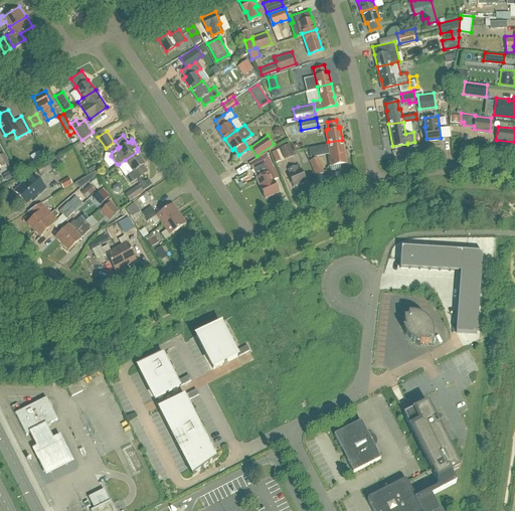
[(342,140),(328,142),(308,146),(310,154),(329,150),(330,155),(327,155),(329,163),(346,161),(344,153),(345,153),(342,140)]
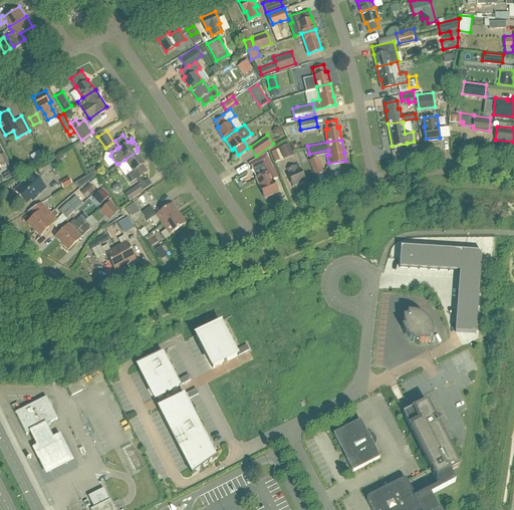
[(48,149),(56,146),(54,141),(46,144),(48,149)]
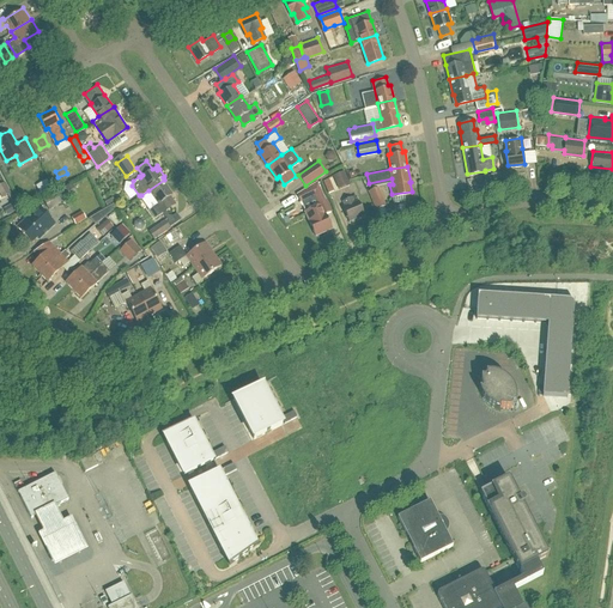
[(344,169),(333,174),(337,181),(347,177),(344,169)]
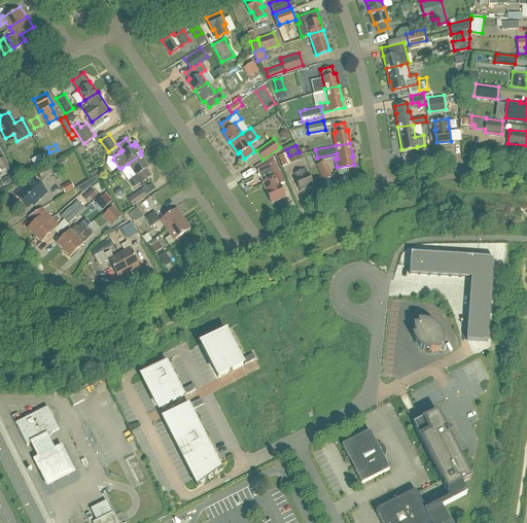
[(432,159),(431,151),(420,153),(421,161),(432,159)]
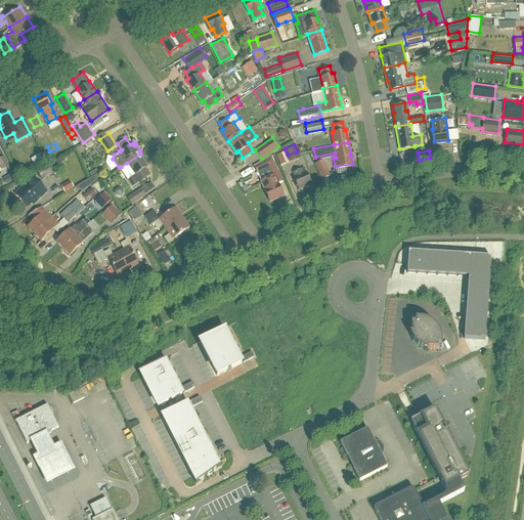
[(11,167),(4,154),(0,155),(0,164),(1,167),(6,164),(8,168),(11,167)]
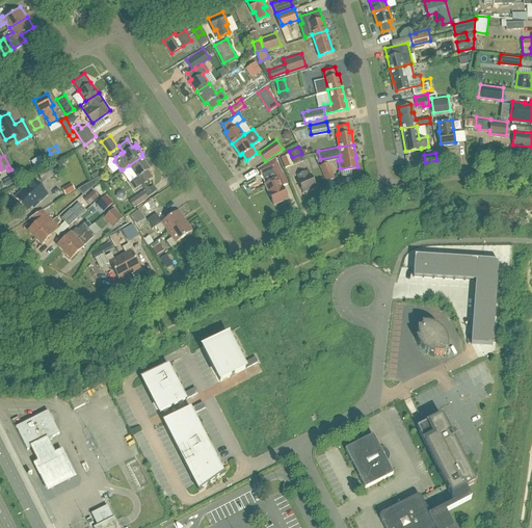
[(142,156),(129,165),(123,169),(129,180),(128,180),(134,188),(139,184),(143,181),(152,175),(148,168),(150,166),(142,156)]
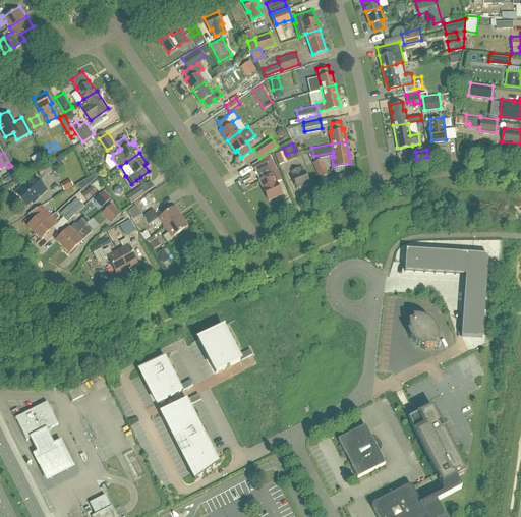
[(252,163),(255,170),(266,165),(270,171),(276,168),(270,153),(252,163)]
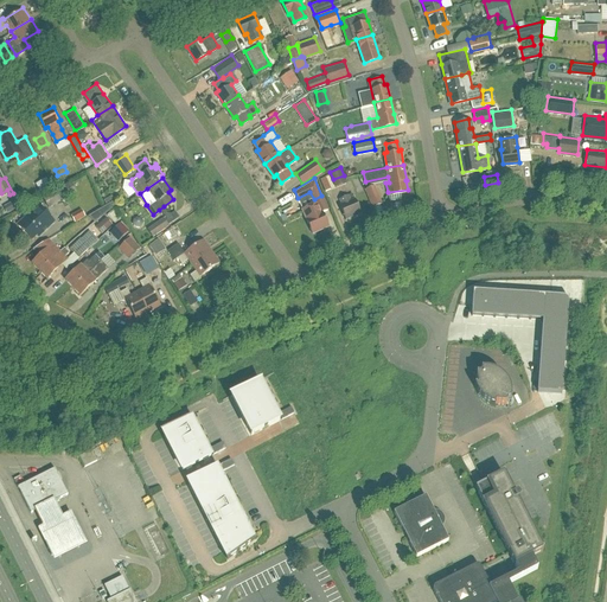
[(49,206),(76,191),(70,179),(43,194),(49,206)]
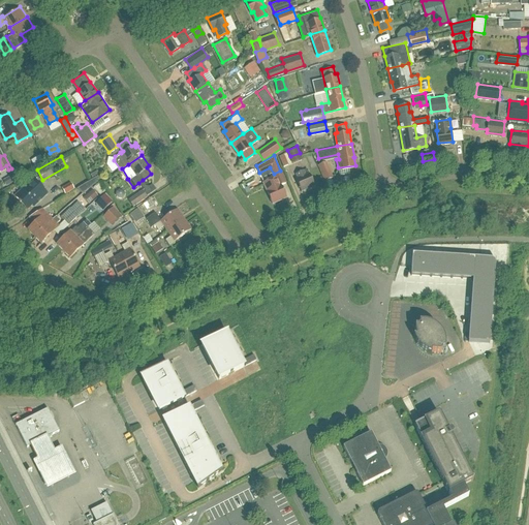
[(324,179),(334,175),(327,159),(317,163),(324,179)]
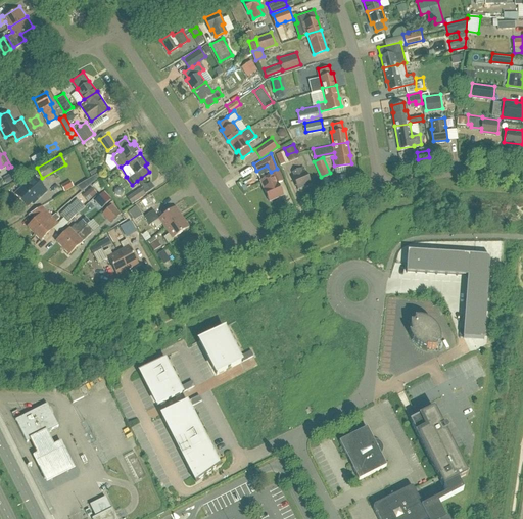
[(305,170),(303,164),(301,167),(300,166),(292,170),(294,174),(292,175),(297,187),(311,182),(305,170)]
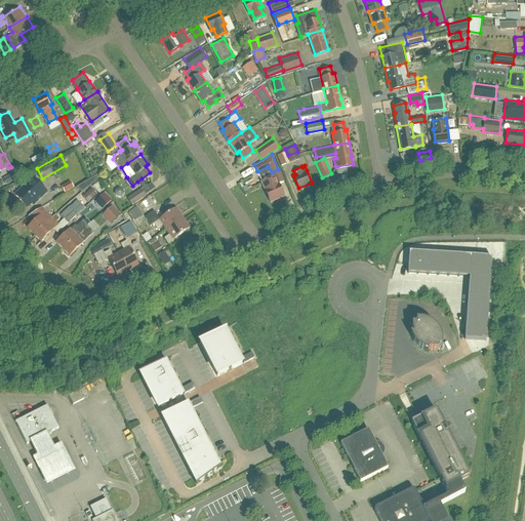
[(273,174),(272,172),(268,166),(257,171),(265,188),(271,200),(283,194),(278,182),(274,173),(273,174)]
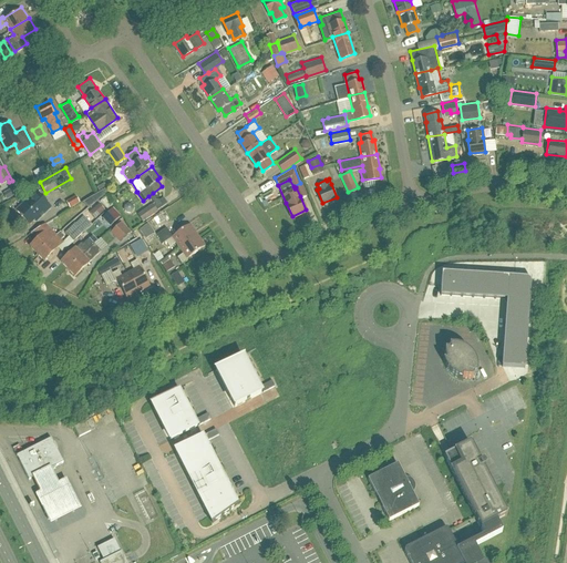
[(13,185),(3,191),(7,196),(17,192),(13,185)]
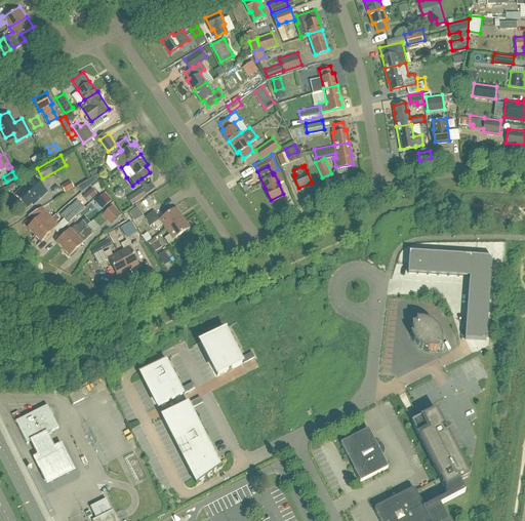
[(33,202),(46,189),(33,174),(14,192),(27,205),(32,200),(33,202)]
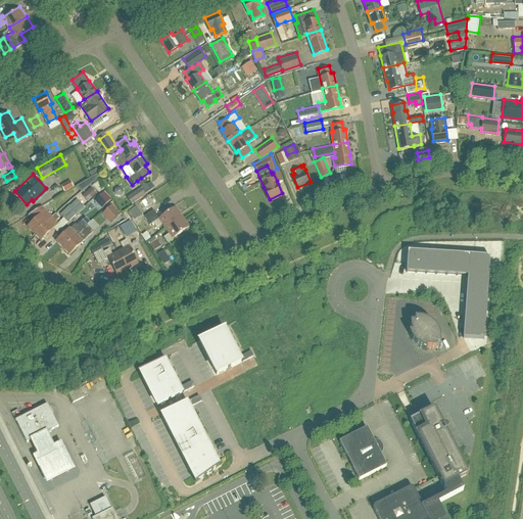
[(98,190),(105,184),(98,177),(92,184),(98,190)]
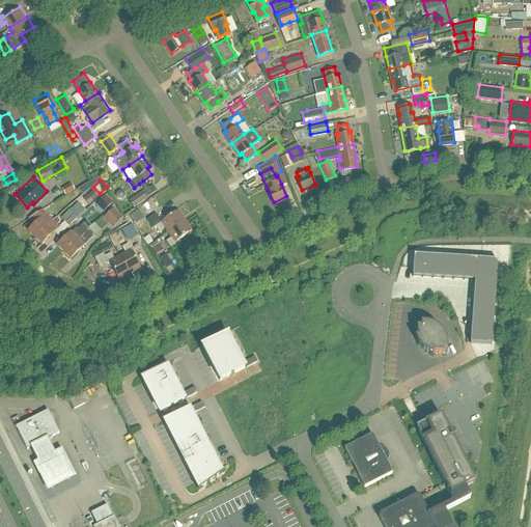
[(65,192),(75,187),(72,181),(61,186),(65,192)]
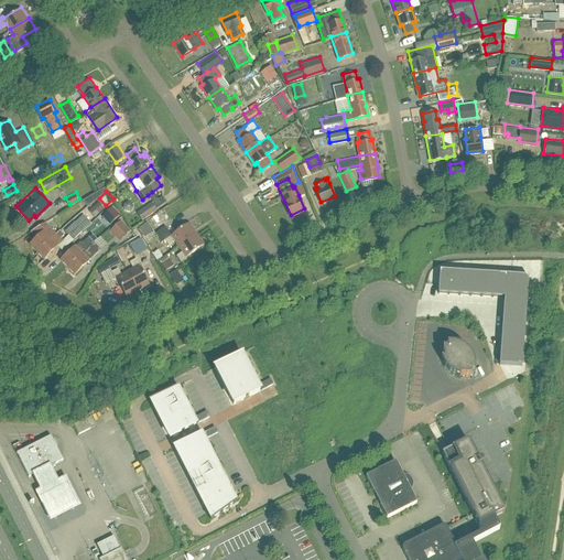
[(142,218),(158,207),(152,200),(137,211),(142,218)]
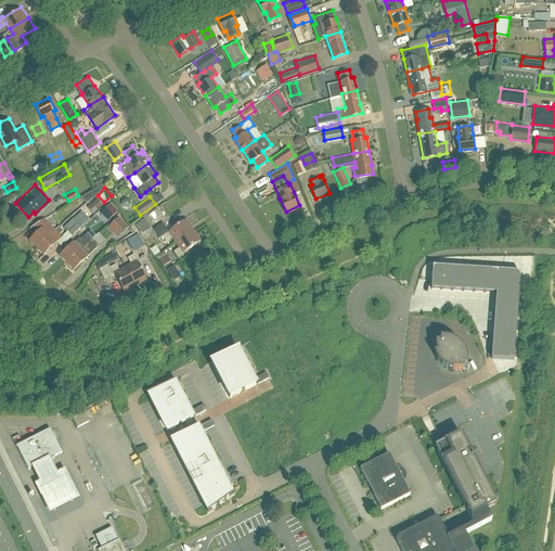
[(100,212),(107,219),(118,208),(111,201),(100,212)]
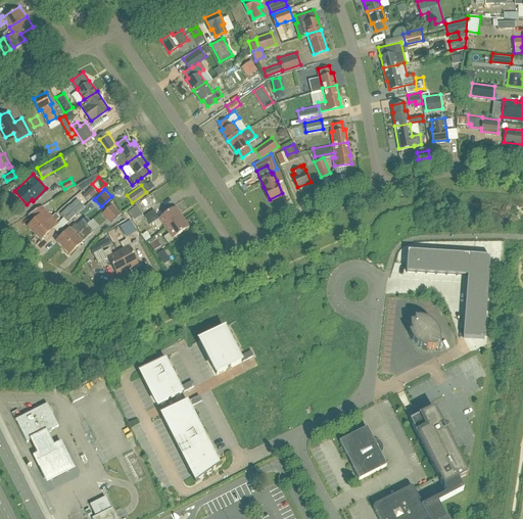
[(67,220),(77,211),(77,210),(81,206),(74,199),(69,203),(60,211),(67,220)]
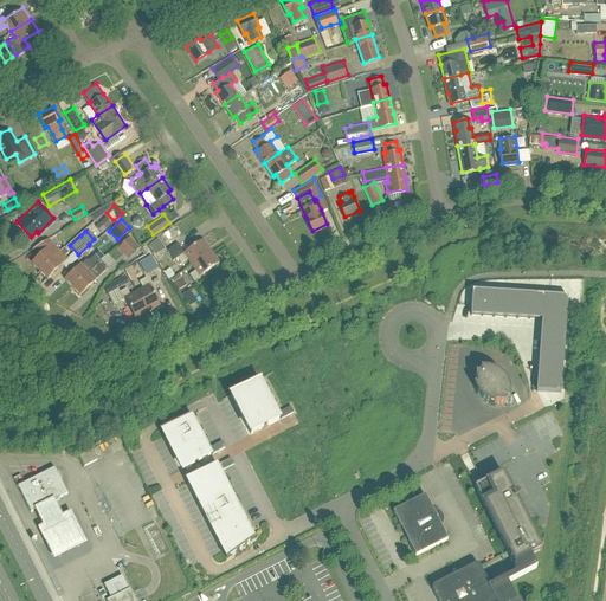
[(127,256),(140,244),(129,234),(117,245),(127,256)]
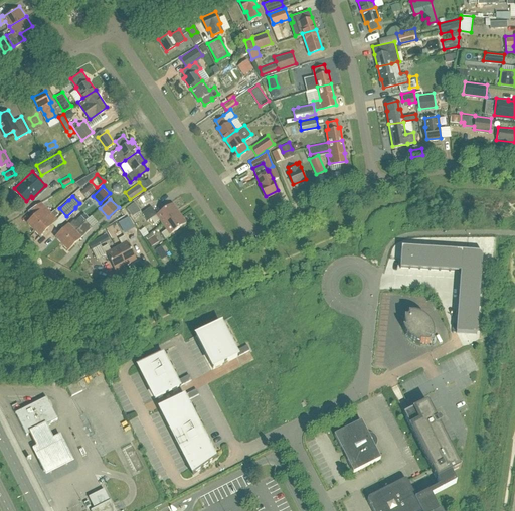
[(132,214),(140,208),(134,200),(126,205),(132,214)]
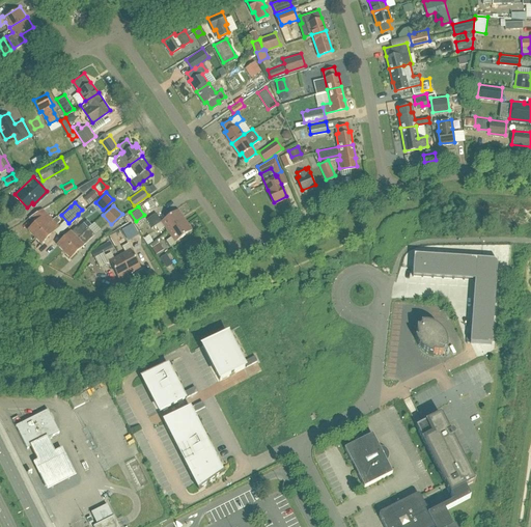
[(48,222),(52,218),(42,207),(31,214),(36,220),(28,228),(35,234),(48,222)]
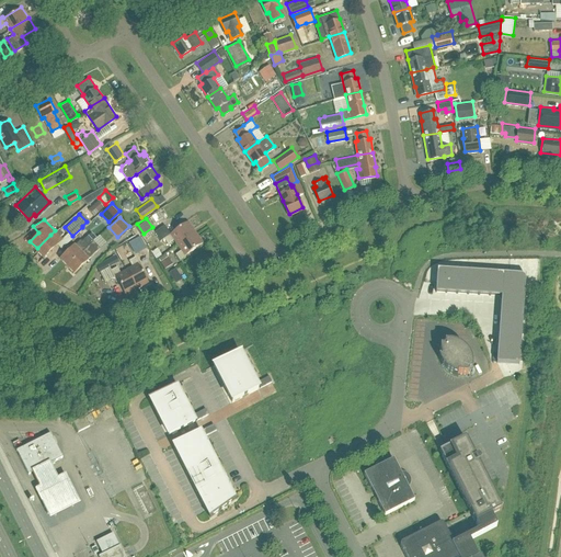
[(132,219),(127,222),(132,230),(136,228),(132,219)]
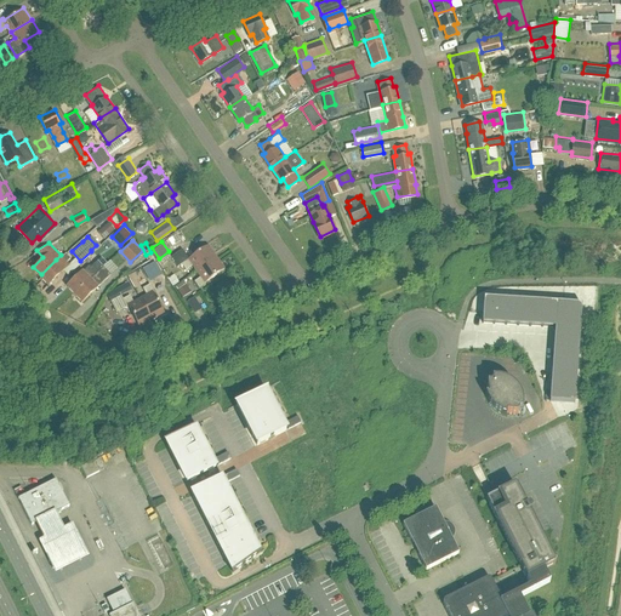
[(197,268),(216,255),(209,243),(189,256),(182,246),(172,254),(178,263),(182,261),(186,267),(192,262),(197,268)]
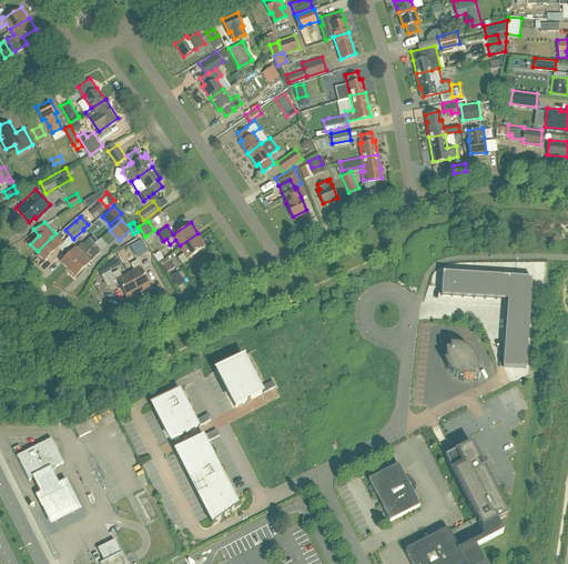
[(51,238),(38,251),(44,258),(62,240),(59,237),(62,232),(60,229),(56,233),(51,238)]
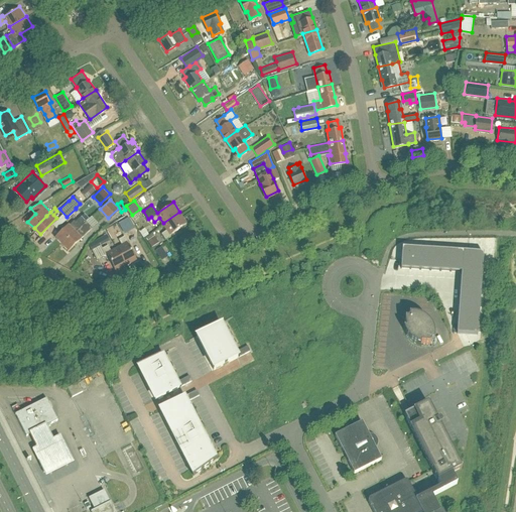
[(103,223),(108,233),(131,222),(126,211),(103,223)]
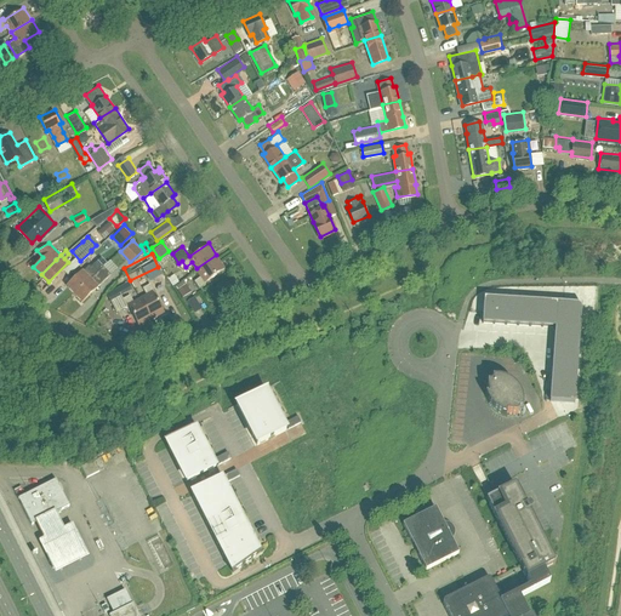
[(101,255),(97,258),(103,264),(107,261),(101,255)]
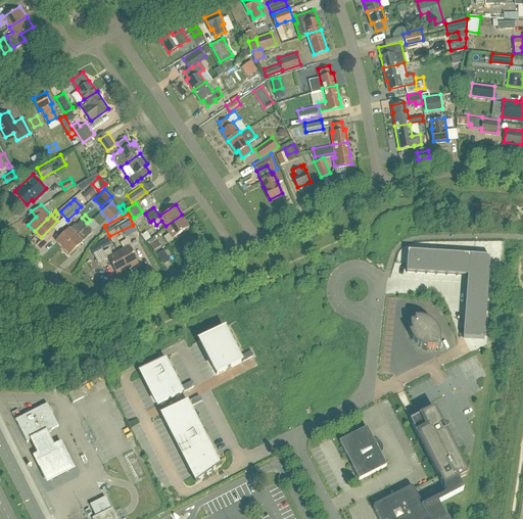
[(182,215),(165,226),(169,231),(163,235),(168,240),(174,236),(173,236),(189,225),(182,215)]
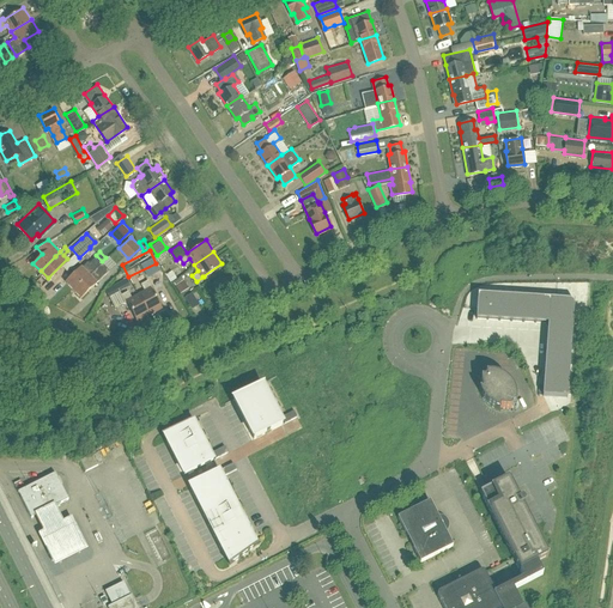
[(74,287),(102,261),(96,255),(91,260),(87,260),(82,266),(67,280),(74,287)]
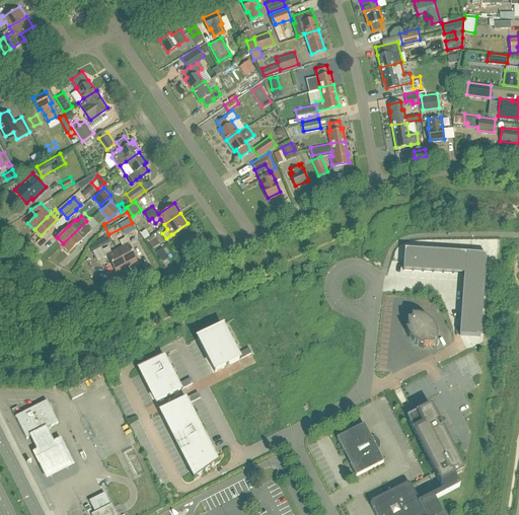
[(86,221),(63,243),(69,250),(92,227),(86,221)]
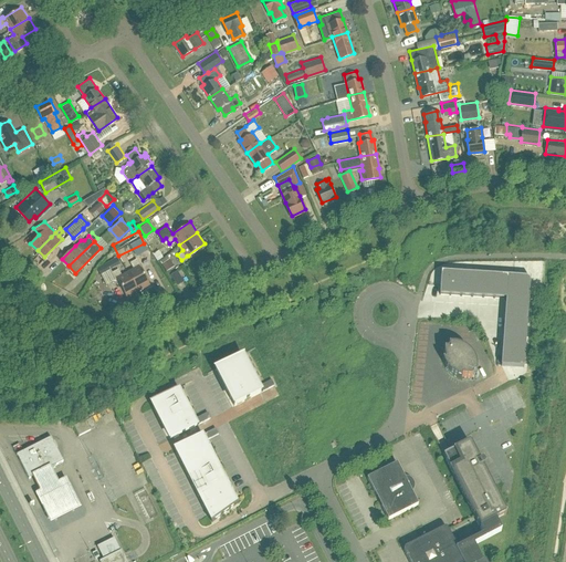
[(161,256),(157,248),(152,251),(157,258),(161,256)]
